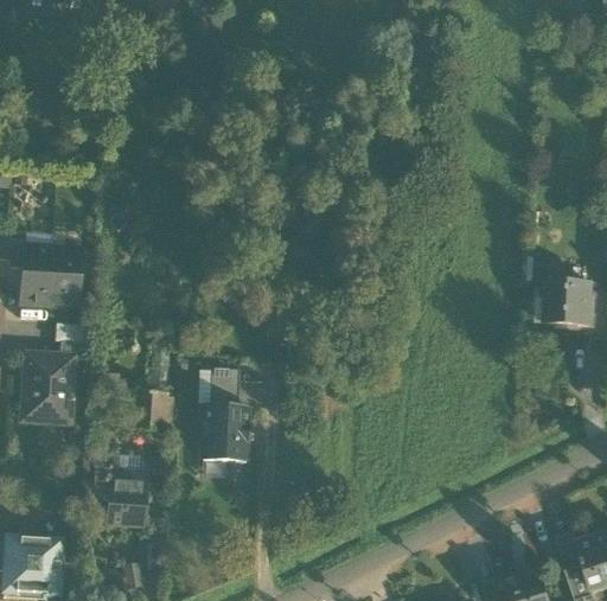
[(82,12),(84,12),(84,0),(26,0),(26,5),(64,7),(64,11),(82,12)]
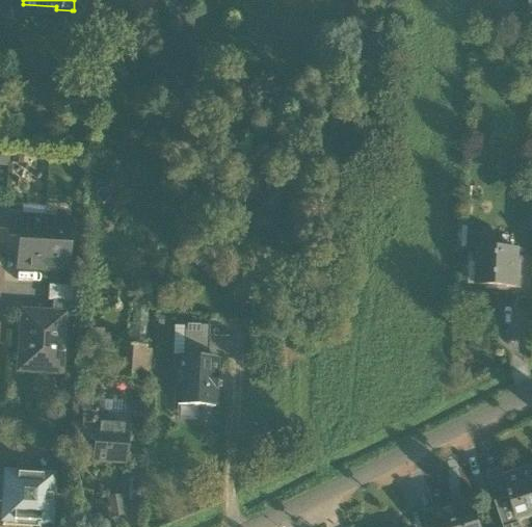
[(163,0),(163,7),(186,8),(186,0),(163,0)]
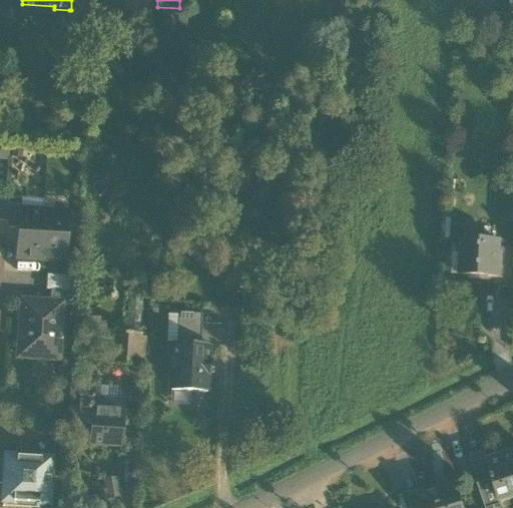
[(21,194),(20,200),(20,205),(43,207),(43,195),(21,194)]
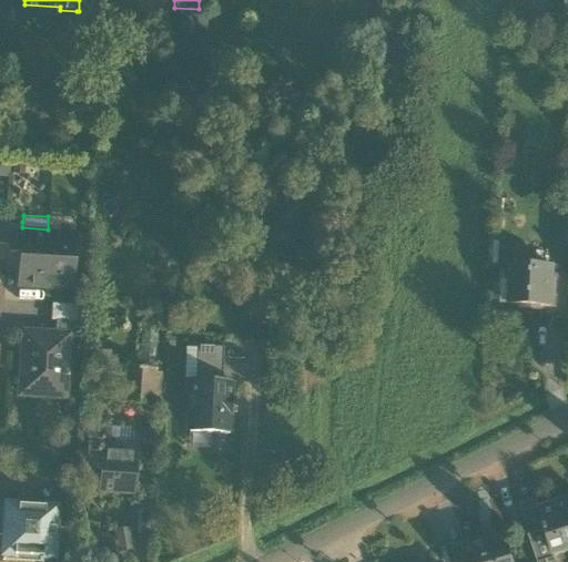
[(7,247),(20,248),(21,227),(22,227),(22,222),(8,221),(7,241),(7,247)]
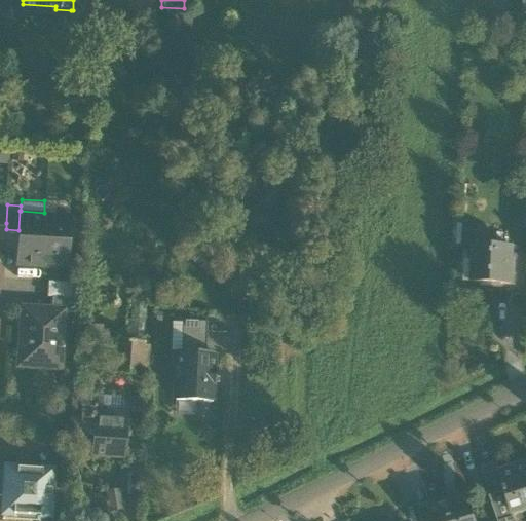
[(16,260),(41,262),(44,213),(21,211),(20,211),(19,230),(16,260)]
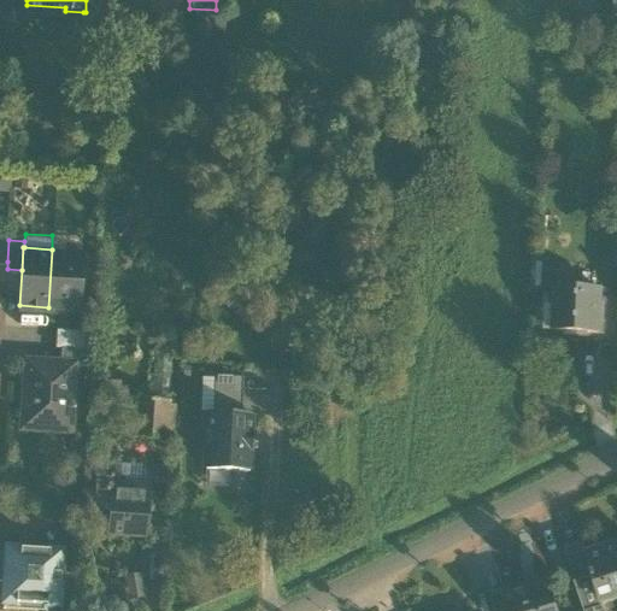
[(81,251),(52,250),(48,307),(77,309),(81,251)]
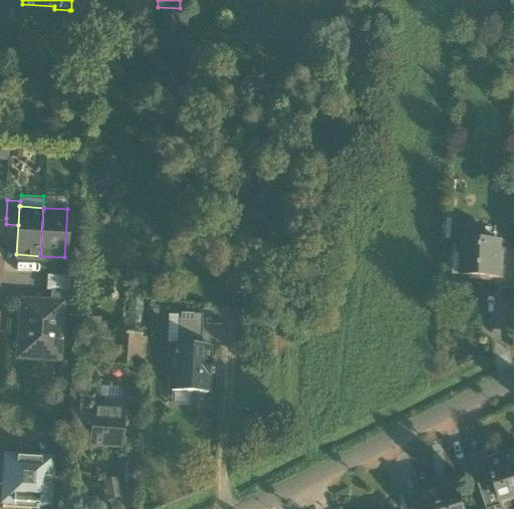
[(501,271),(508,271),(509,234),(502,234),(501,271)]
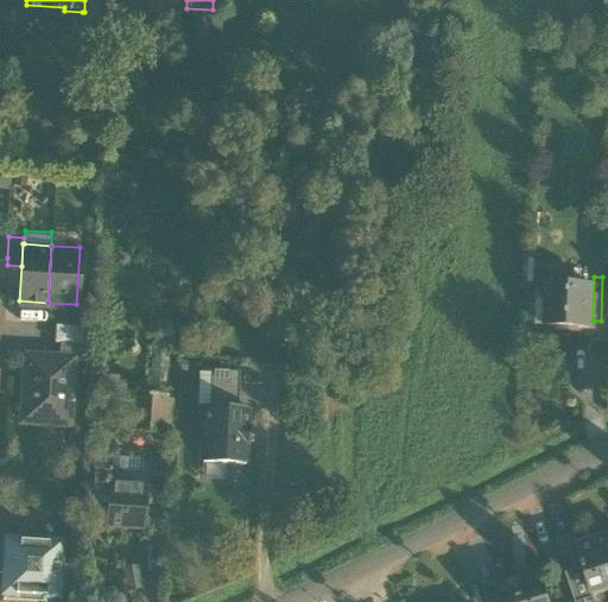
[(549,322),(589,324),(591,280),(551,278),(550,297),(549,322)]
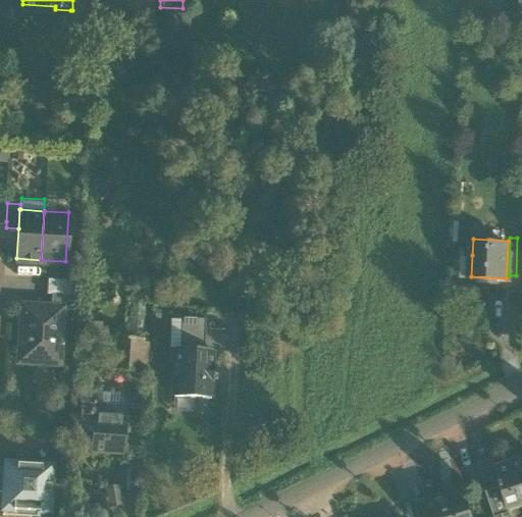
[(454,275),(471,276),(472,255),(455,254),(454,275)]
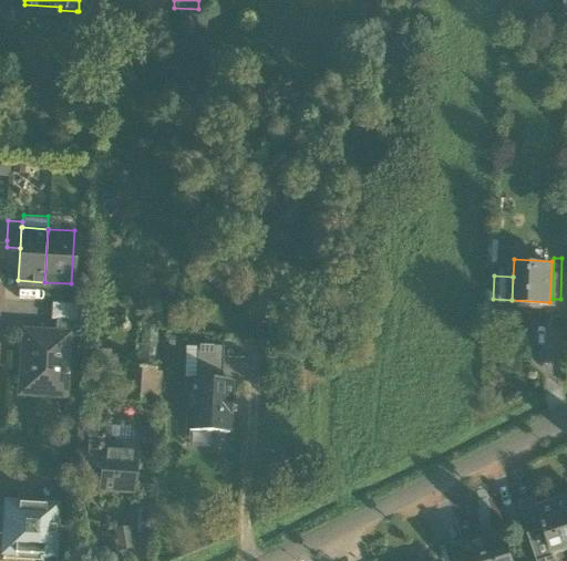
[(51,315),(82,318),(83,301),(52,299),(51,315)]
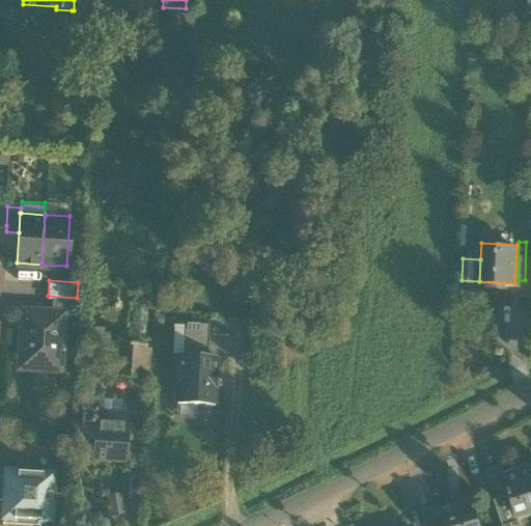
[(76,311),(77,298),(52,296),(51,308),(63,309),(63,310),(76,311)]
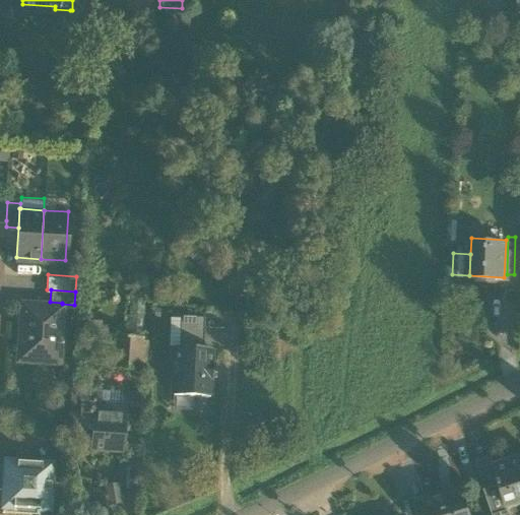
[(131,292),(128,333),(141,334),(144,293),(131,292)]
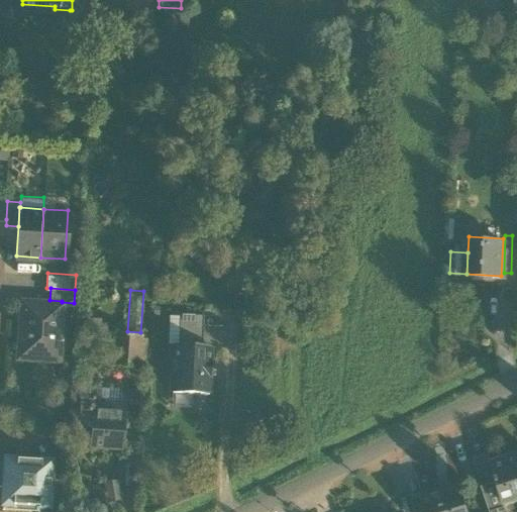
[(21,299),(18,344),(31,345),(31,355),(59,357),(62,302),(62,301),(49,300),(21,299)]
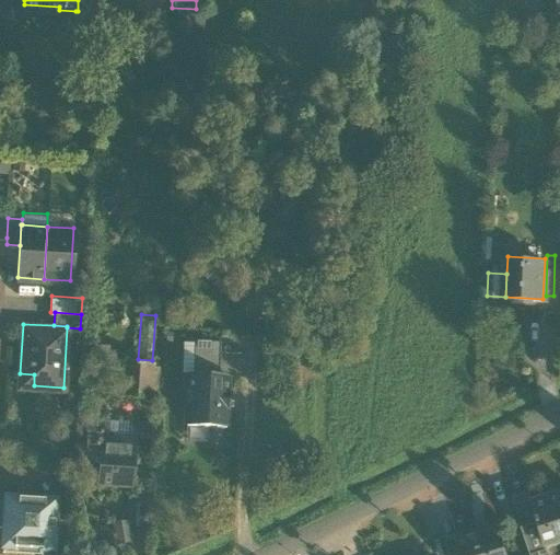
[(194,339),(191,370),(219,371),(220,338),(194,337),(194,339)]
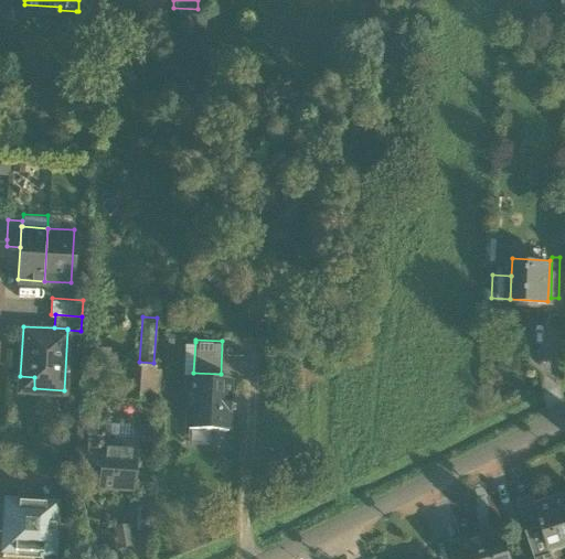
[(193,373),(195,342),(184,342),(183,372),(189,373),(193,373)]
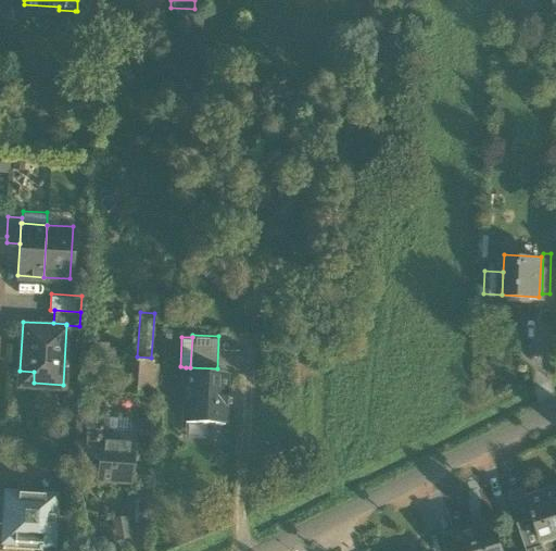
[(149,392),(151,358),(137,357),(126,355),(123,390),(149,392)]
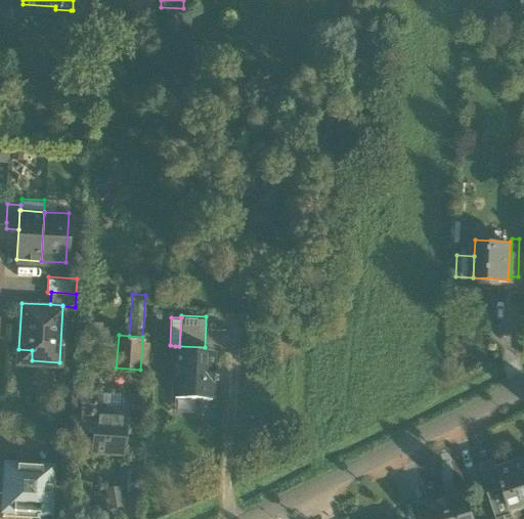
[(175,346),(174,395),(193,395),(211,396),(211,380),(213,379),(214,362),(212,362),(213,347),(205,347),(179,346),(175,346)]
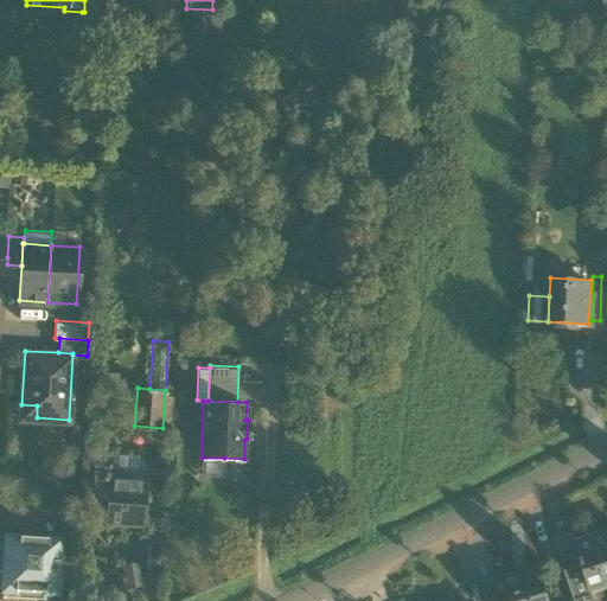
[(21,417),(37,417),(37,406),(21,404),(21,417)]
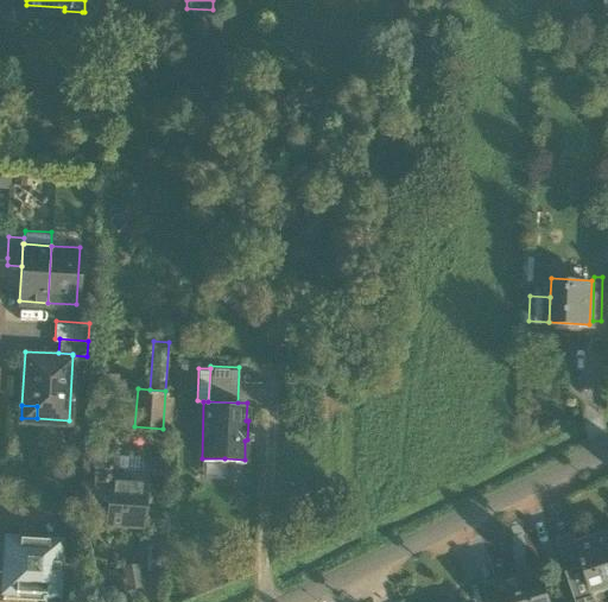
[(112,451),(112,467),(145,469),(145,454),(112,451)]
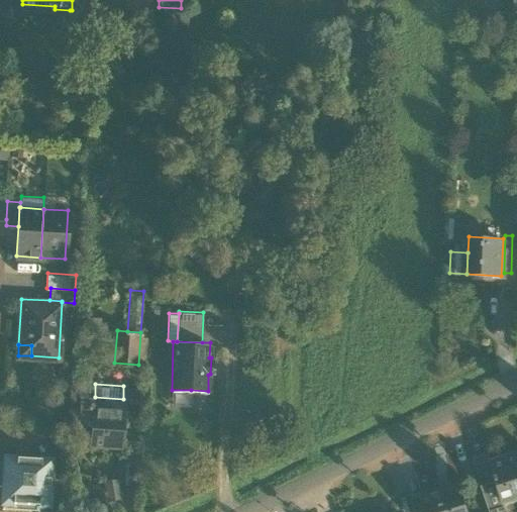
[(142,385),(124,386),(124,409),(142,409),(142,385)]
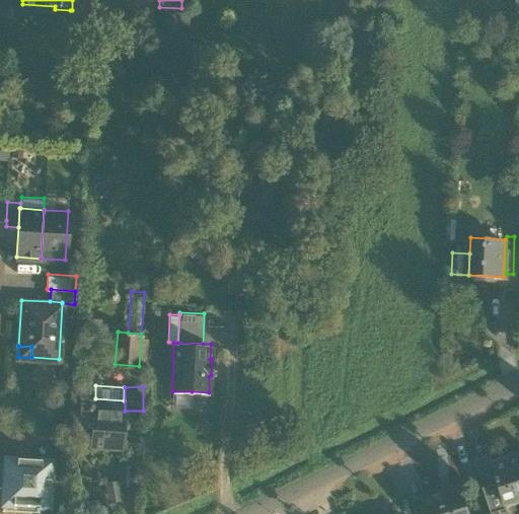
[(192,405),(192,391),(172,391),(171,405),(192,405)]
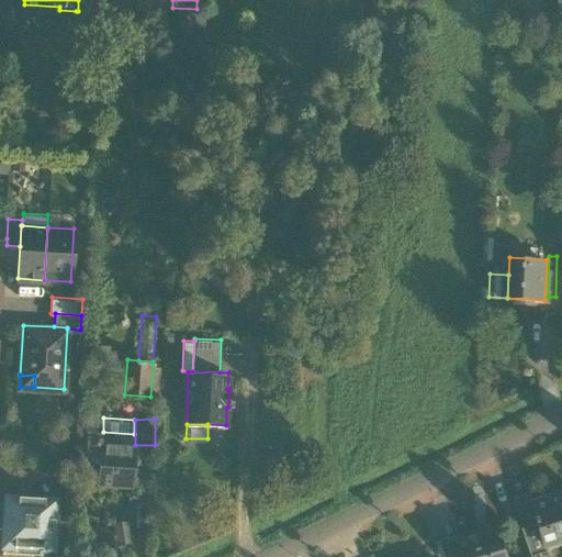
[(99,485),(132,487),(135,434),(134,434),(103,432),(88,431),(86,460),(100,461),(99,485)]
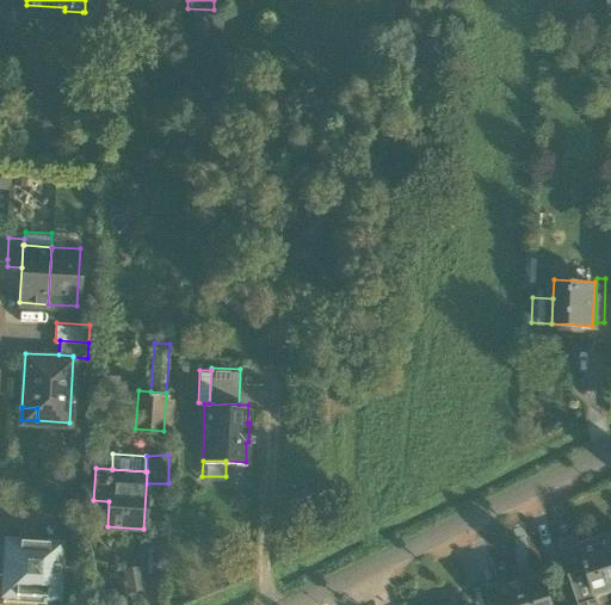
[(556,537),(568,573),(586,568),(579,544),(575,532),(556,537)]
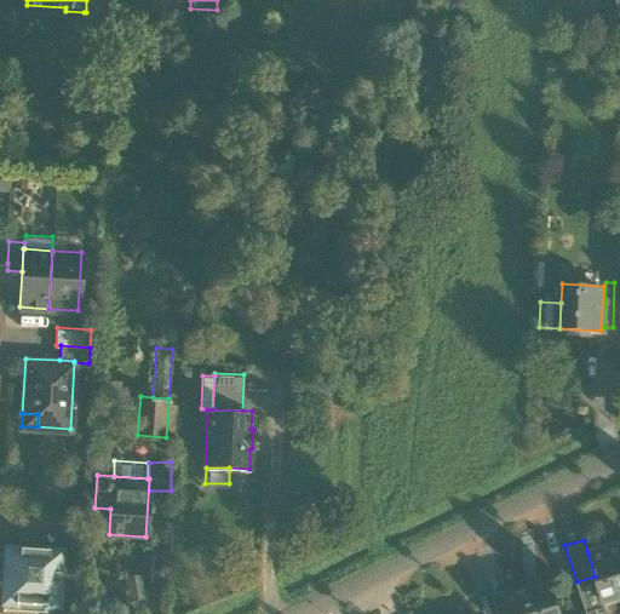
[(587,552),(595,577),(602,596),(619,590),(619,541),(587,552)]
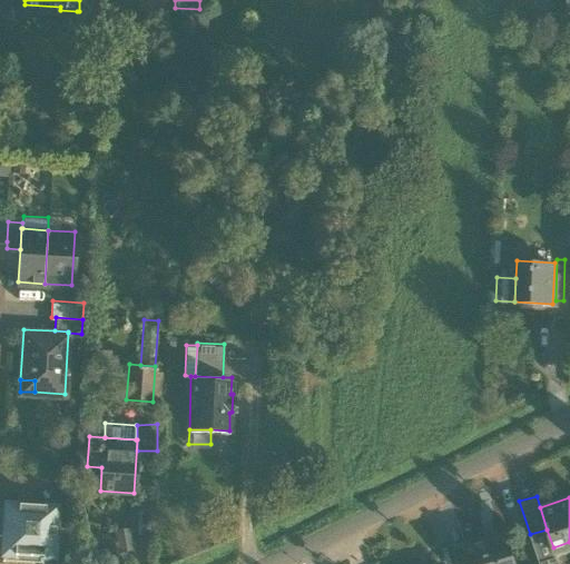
[(56,503),(5,501),(5,506),(3,532),(2,557),(40,560),(41,553),(53,554),(55,525),(56,503)]
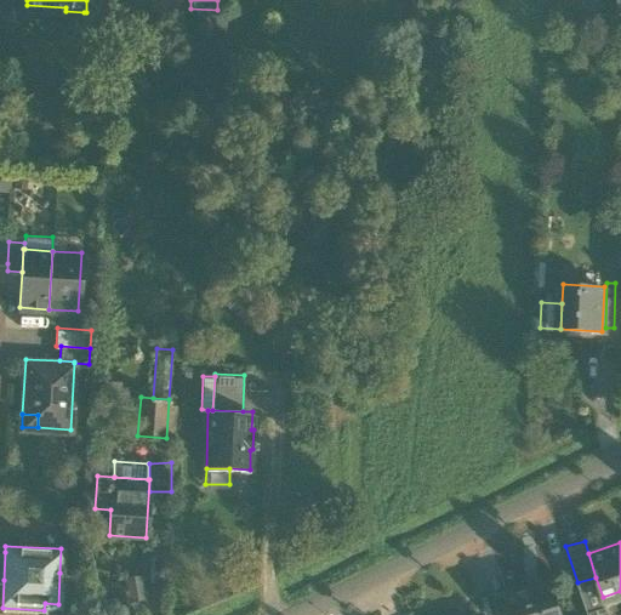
[(73,614),(75,573),(60,573),(58,604),(45,603),(44,610),(44,614),(58,614),(73,614)]
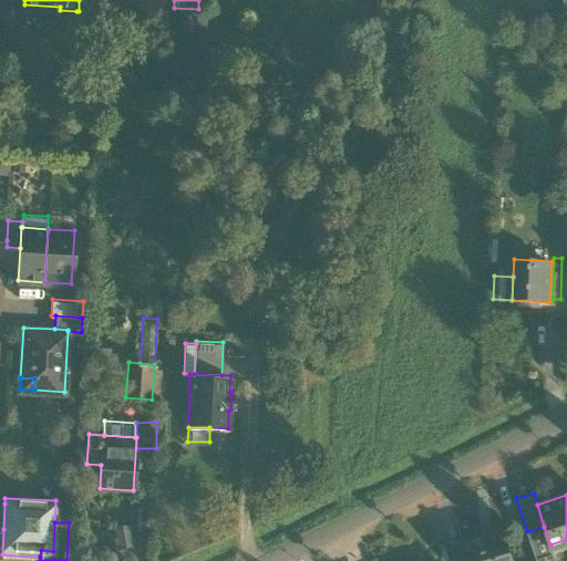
[(129,522),(113,525),(116,547),(132,543),(129,522)]
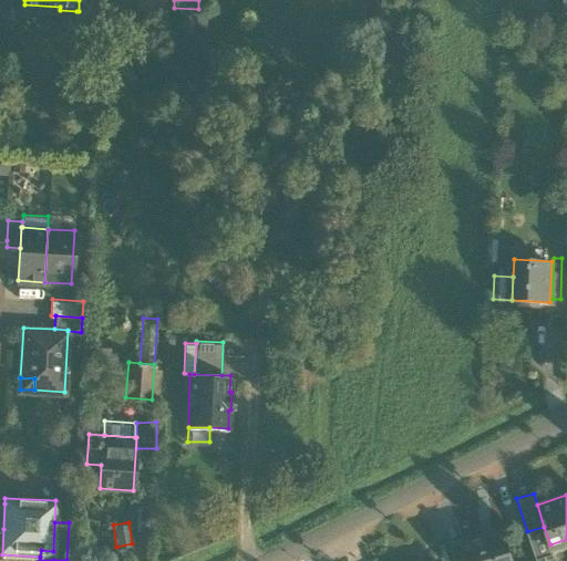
[(554,554),(550,544),(544,527),(527,531),(536,560),(554,554)]
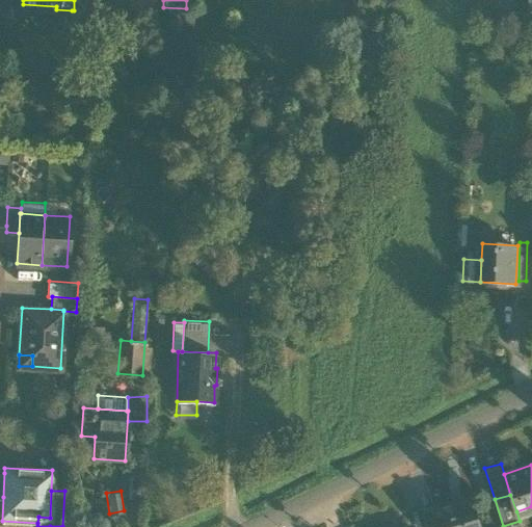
[(482,526),(474,499),(454,505),(453,502),(434,508),(435,511),(440,526),(482,526)]
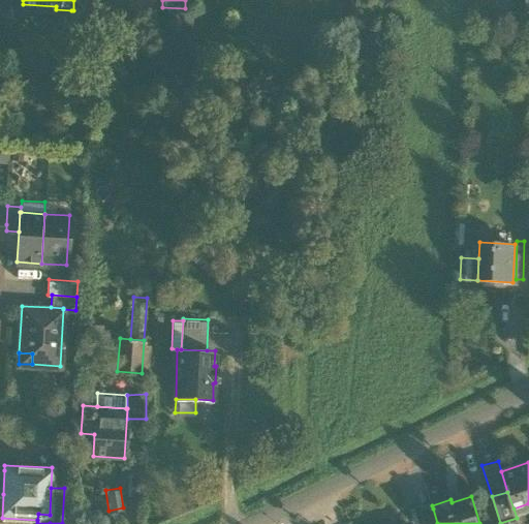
[(421,513),(424,523),(437,523),(433,509),(421,513)]
